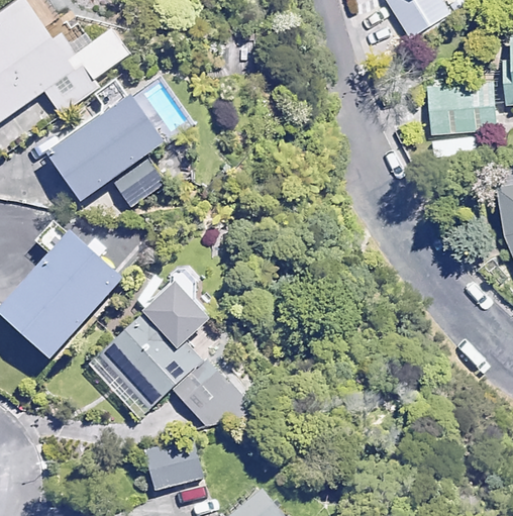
[(98,32),(73,50),(33,0),(18,0),(0,14),(0,122),(42,90),(53,103),(115,56),(98,32)]
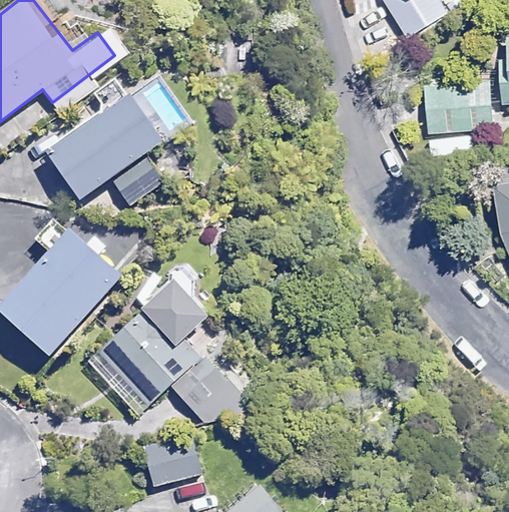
[(394,44),(447,16),(444,0),(386,0),(391,26),(394,25),(394,44)]
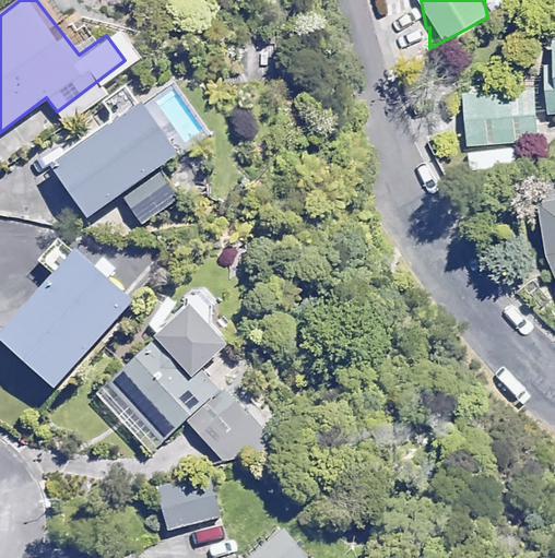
[(544,110),(554,109),(554,33),(541,34),(544,110)]
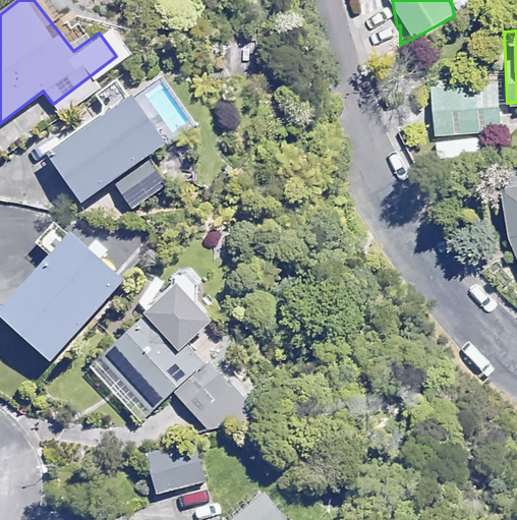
[(493,79),(433,85),(438,140),(499,134),(493,79)]
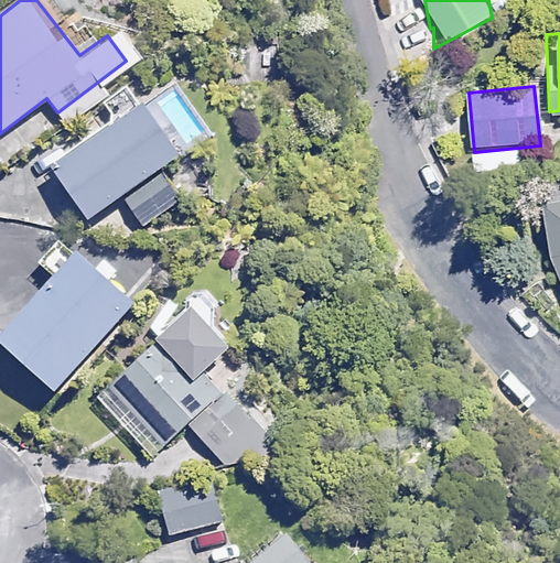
[(206,145),(168,90),(146,107),(143,105),(49,171),(89,228),(129,201),(143,223),(184,194),(169,173),(184,162),(184,161),(206,145)]
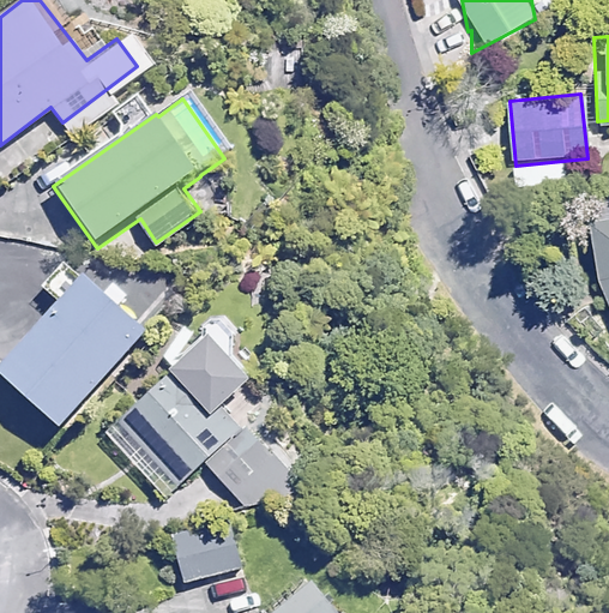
[(608,218),(585,227),(608,293),(608,218)]
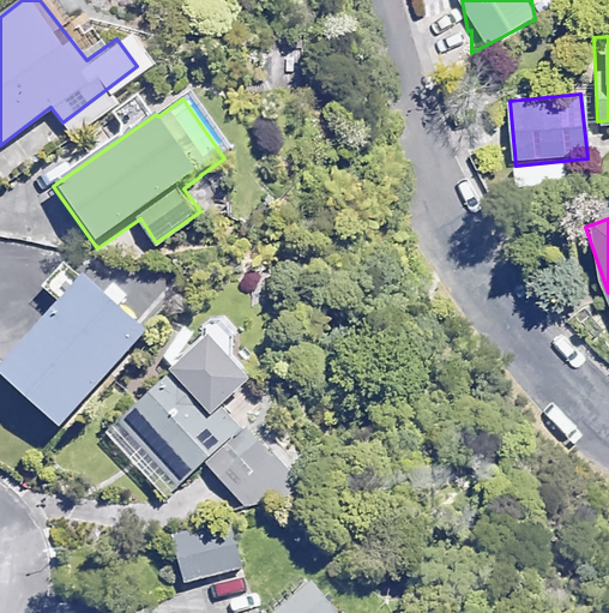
[(154,331),(89,268),(0,358),(0,372),(58,428),(154,331)]
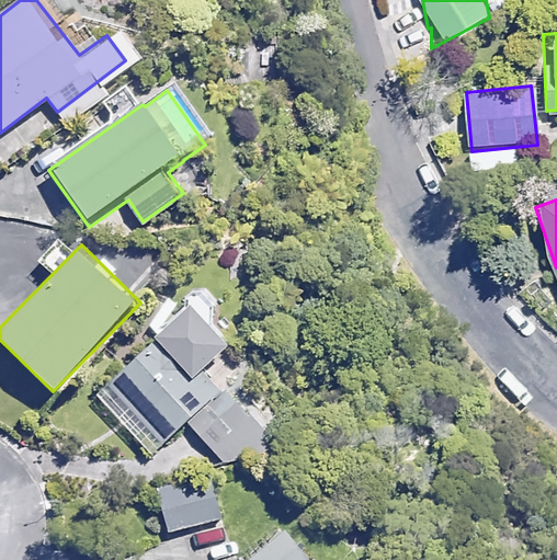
[(146,448),(183,413),(234,467),(265,438),(215,384),(242,358),(190,301),(92,391),(146,448)]
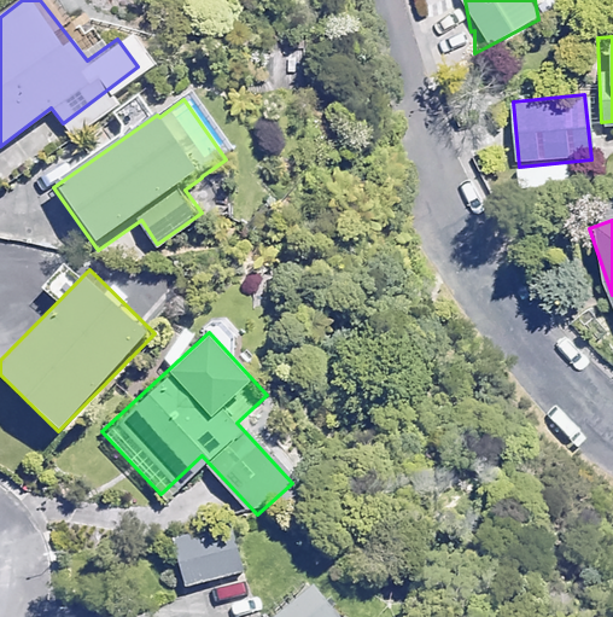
[(234,523),(158,543),(174,599),(250,578),(234,523)]
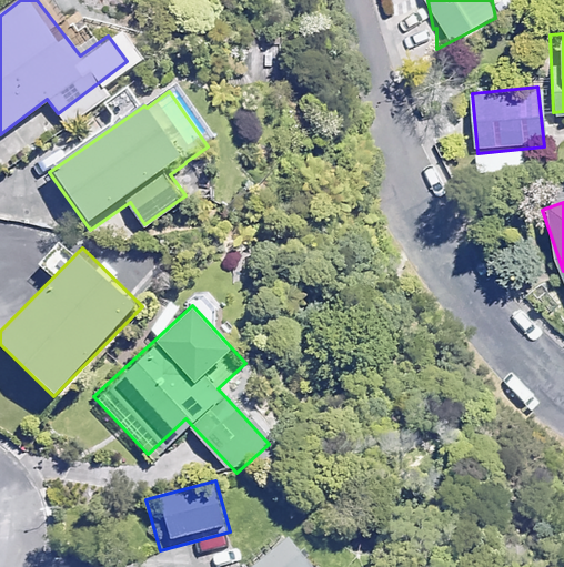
[(310,566),(285,535),(245,566),(310,566)]
